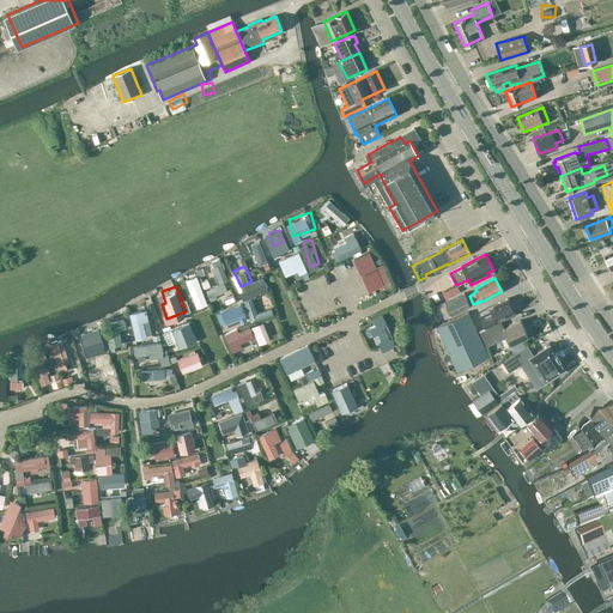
[(256,303),(263,301),(260,291),(253,293),(256,303)]
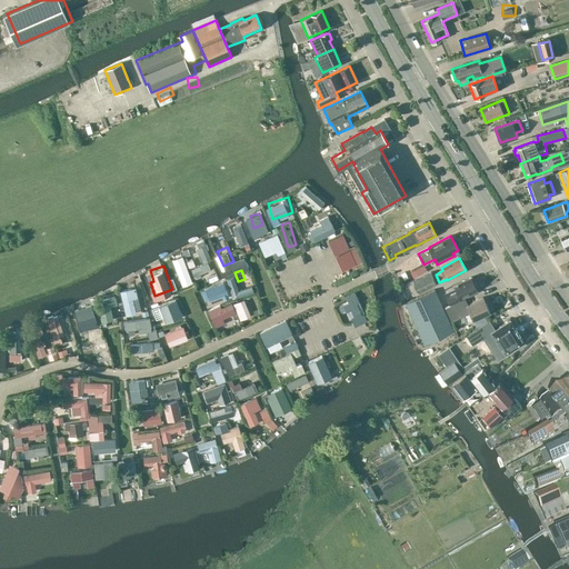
[(412,296),(437,285),(431,272),(407,283),(412,296)]
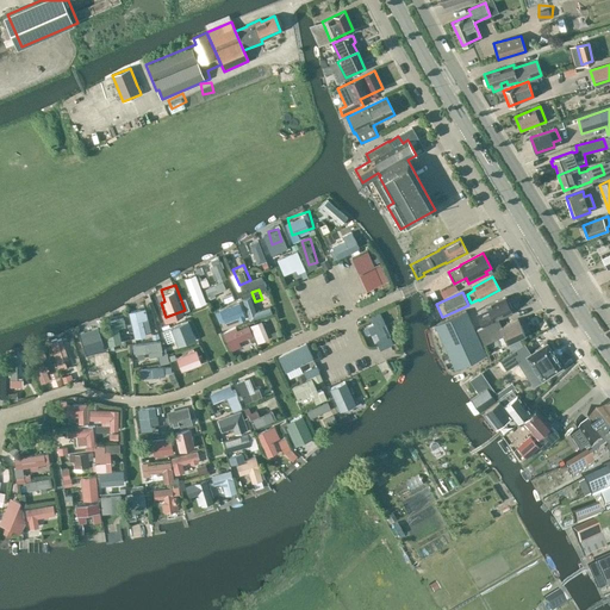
[(489,312),(480,316),(485,325),(493,322),(493,321),(502,317),(502,318),(512,313),(510,310),(511,309),(509,303),(508,304),(505,297),(486,306),(489,312)]
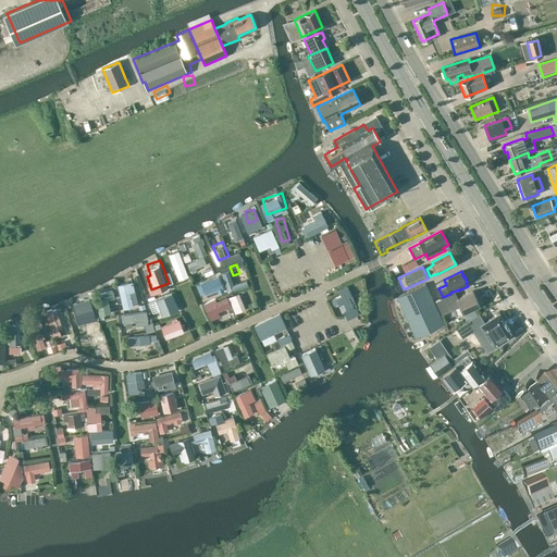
[(119,279),(123,304),(139,300),(134,275),(119,279)]
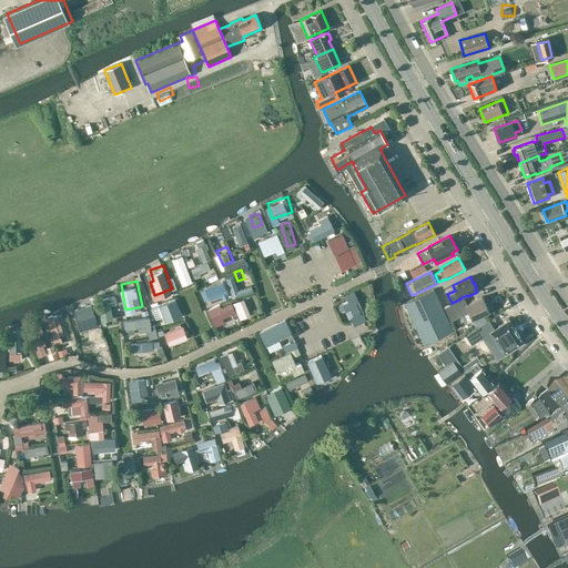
[(203,292),(206,300),(213,297),(210,290),(203,292)]
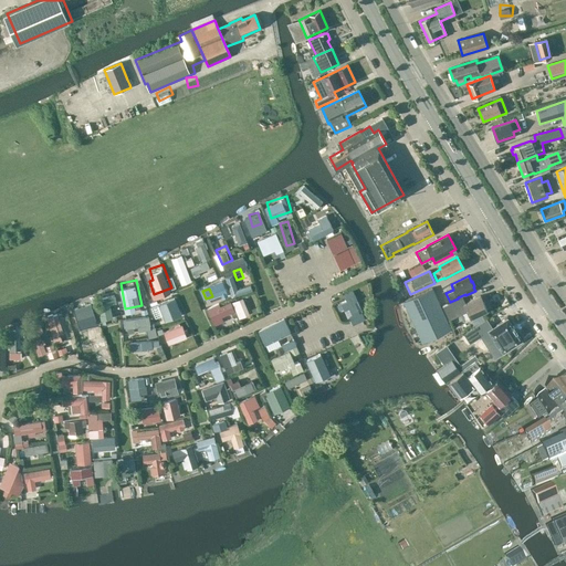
[(422,342),(451,328),(432,289),(404,301),(422,342)]
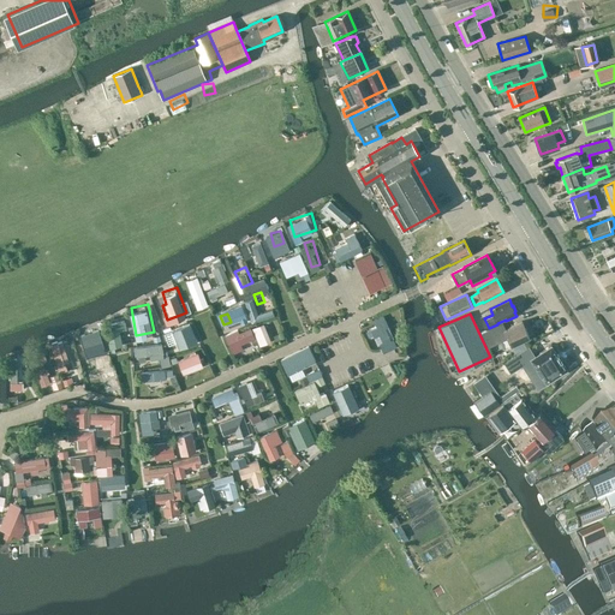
[(254,321),(258,340),(272,338),(267,317),(254,321)]
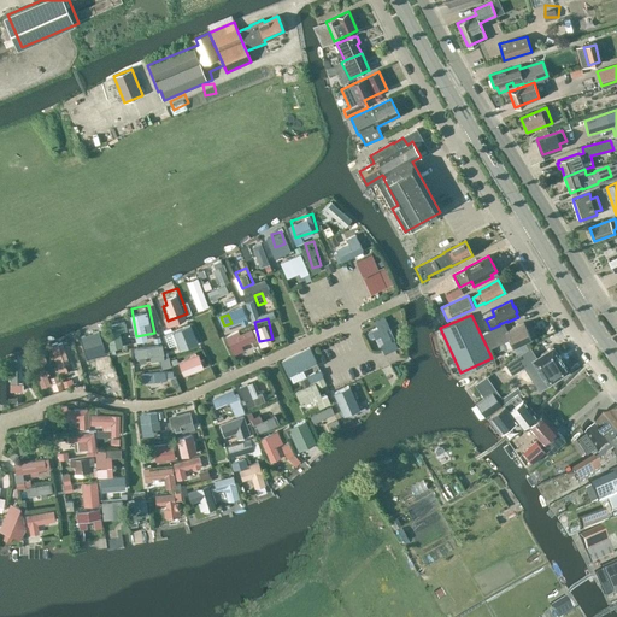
[(105,324),(111,351),(123,348),(117,322),(105,324)]
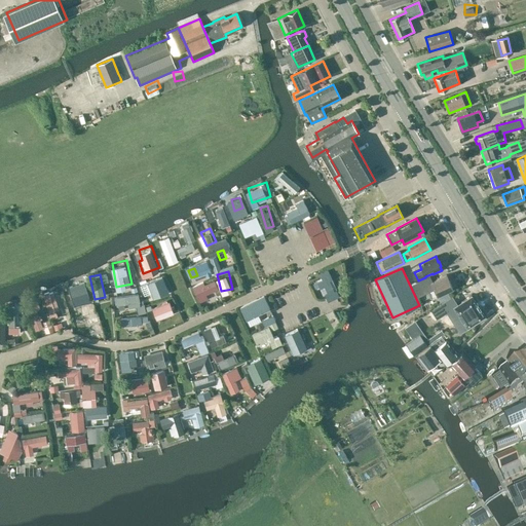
[(429,276),(411,285),(414,290),(417,297),(427,292),(435,289),(437,295),(452,288),(447,275),(431,282),(429,276)]
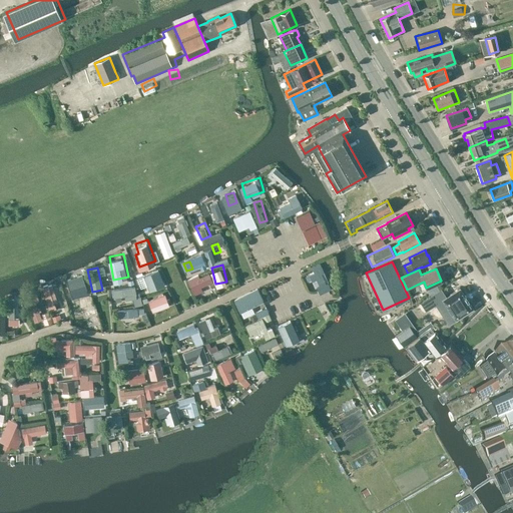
[(200,280),(210,278),(208,270),(190,274),(194,289),(202,287),(200,280)]
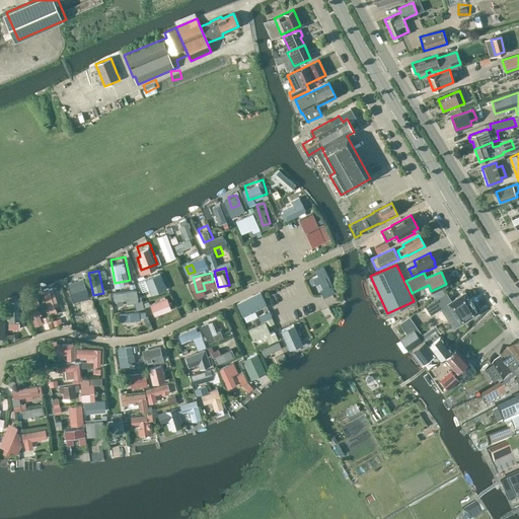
[(141,278),(144,293),(165,289),(163,279),(151,281),(150,276),(141,278)]
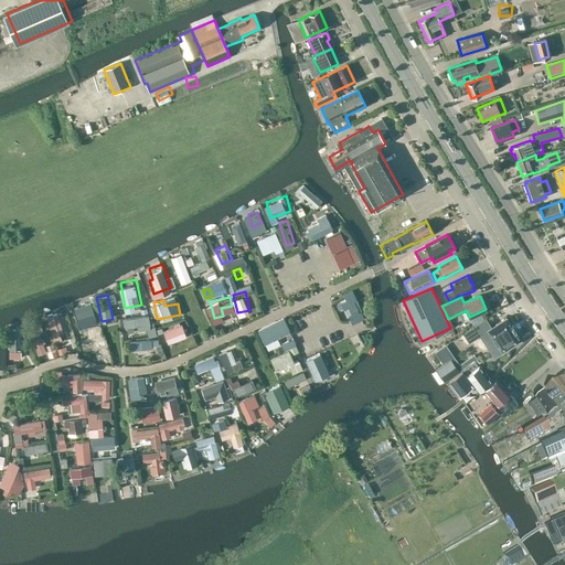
[(149,309),(127,312),(129,328),(151,324),(149,309)]
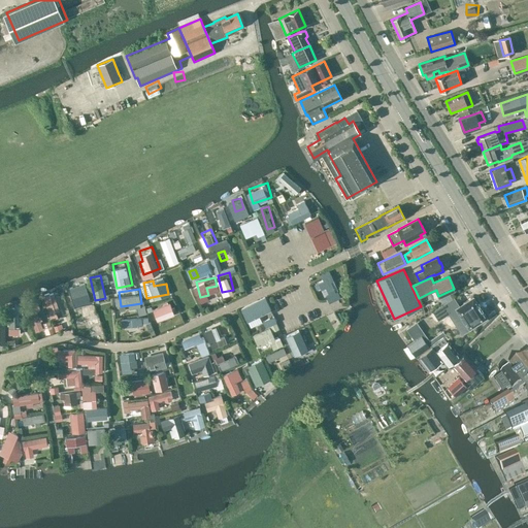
[(452,299),(434,308),(440,319),(452,311),(464,330),(484,318),(470,296),(455,305),(452,299)]
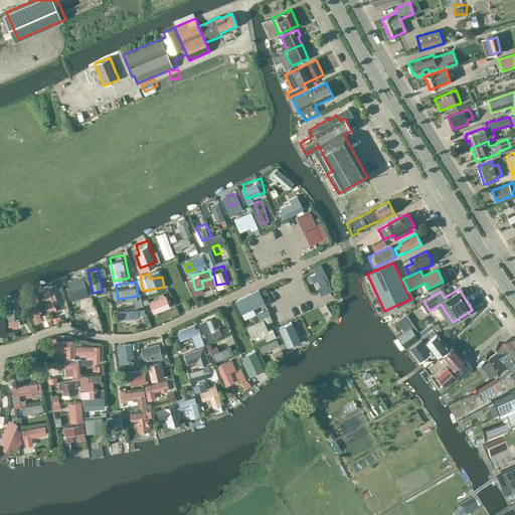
[(154,308),(172,302),(167,290),(150,296),(154,308)]
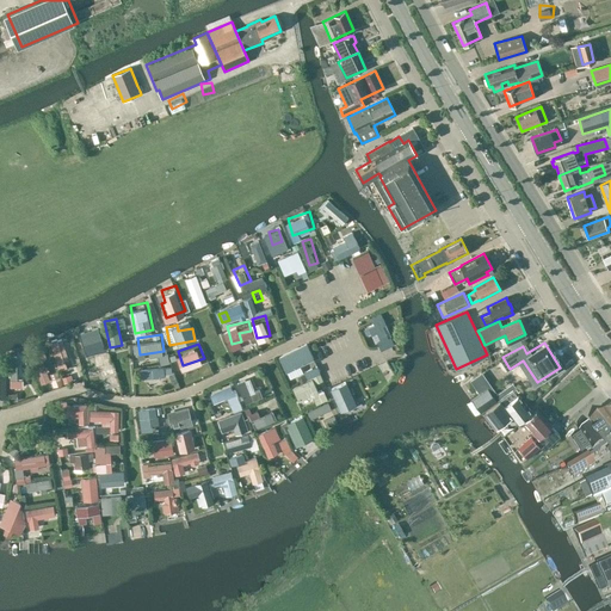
[(38,368),(48,365),(44,345),(35,346),(38,368)]
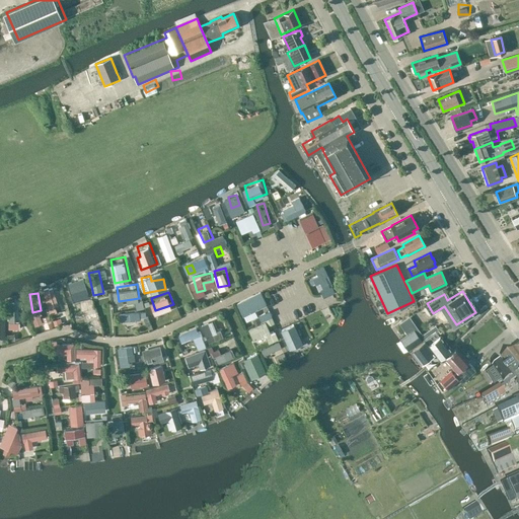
[(76,311),(89,311),(88,297),(76,297),(76,311)]
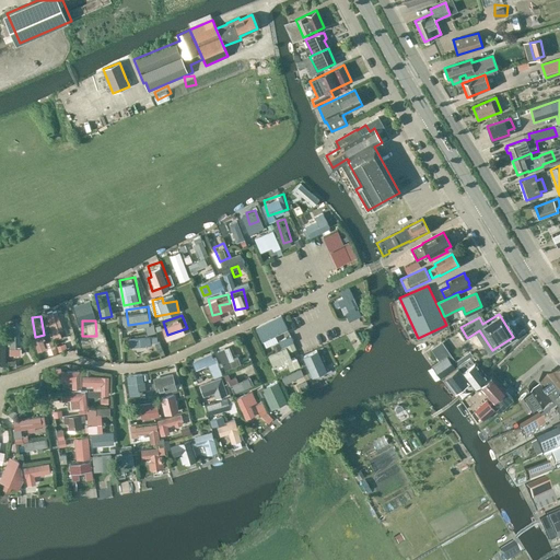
[(144,342),(144,333),(130,333),(130,342),(144,342)]
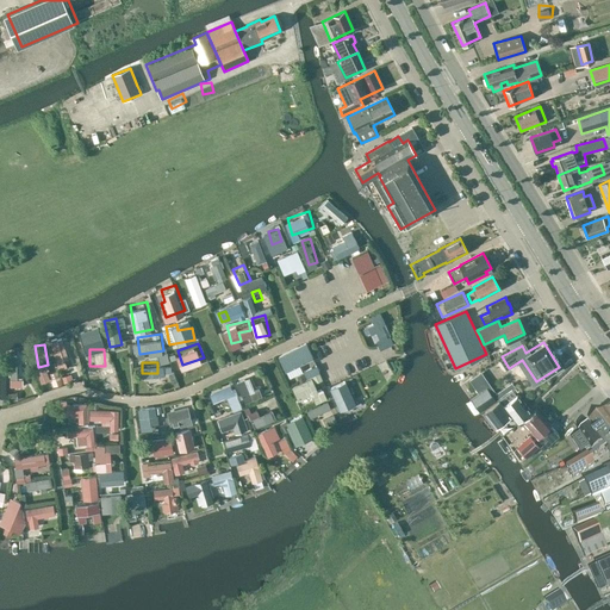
[(53,379),(73,375),(72,367),(58,369),(58,365),(50,366),(53,379)]
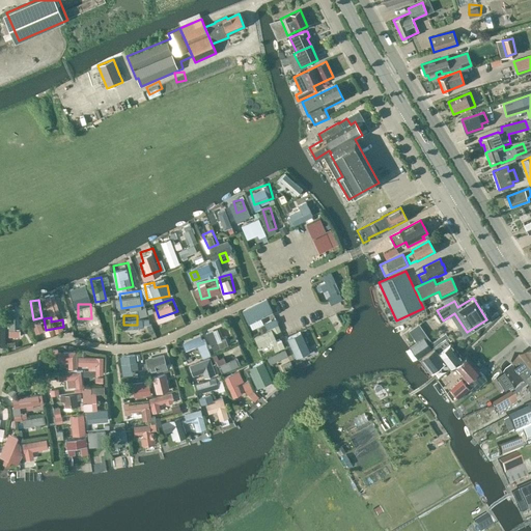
[(100,323),(90,323),(90,332),(100,331),(100,323)]
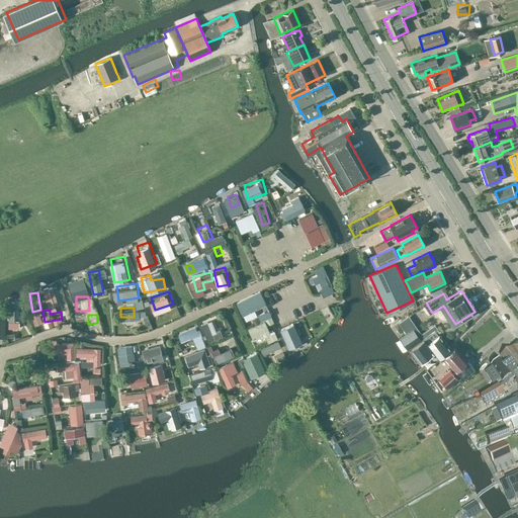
[(300,343),(312,338),(309,332),(298,336),(297,332),(306,328),(299,315),(277,325),(290,352),(303,346),(300,343)]
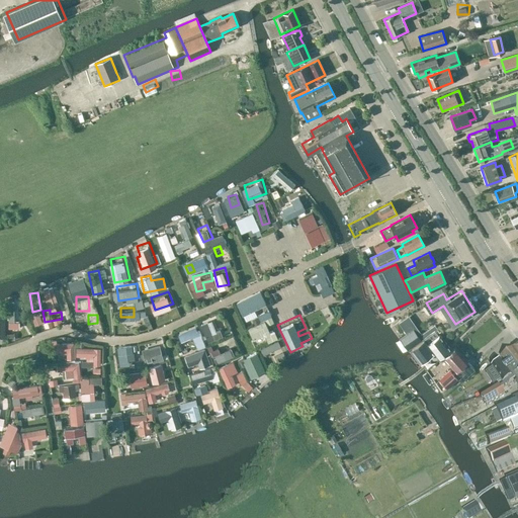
[(222,326),(216,326),(214,316),(203,318),(205,335),(223,332),(222,326)]
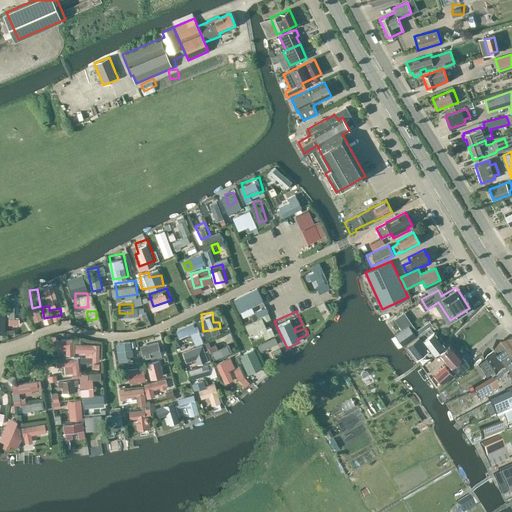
[(263,313),(246,320),(252,335),(264,330),(265,334),(275,330),(272,322),(268,324),(263,313)]
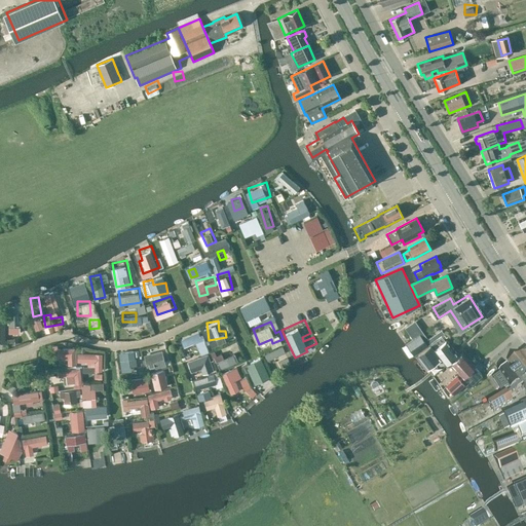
[(189,355),(192,370),(213,365),(202,327),(181,332),(184,342),(198,338),(201,352),(189,355)]
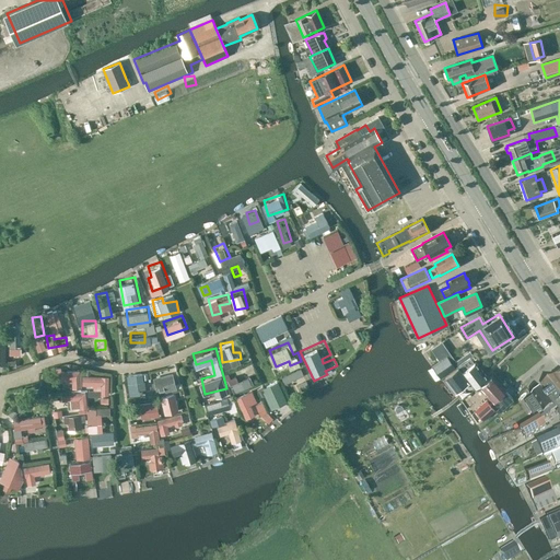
[(446,356),(432,366),(440,378),(441,378),(455,369),(446,356)]
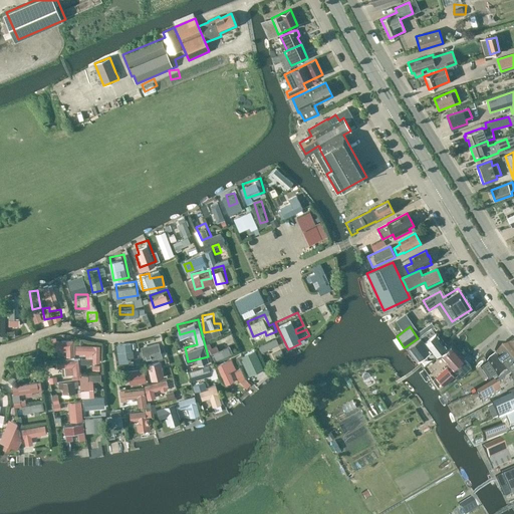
[(435,355),(447,346),(437,332),(424,341),(421,337),(408,346),(418,359),(431,350),(435,355)]
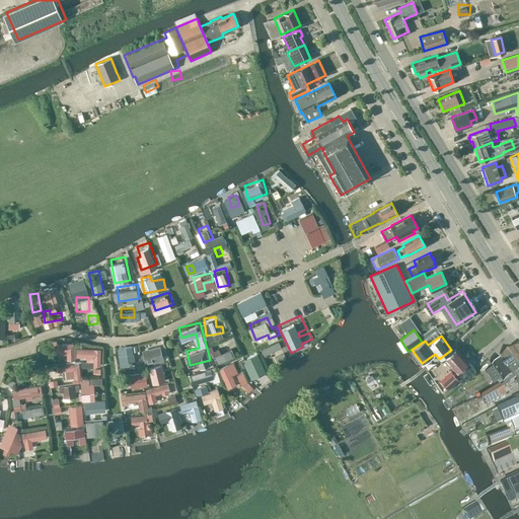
[(280,338),(263,343),(265,351),(282,345),(280,338)]
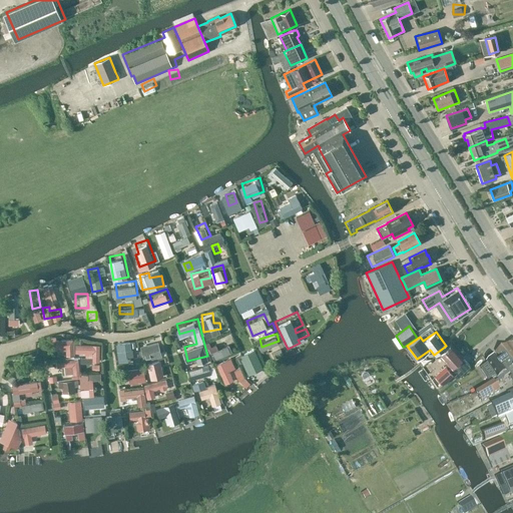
[(138,351),(137,338),(117,339),(118,352),(138,351)]
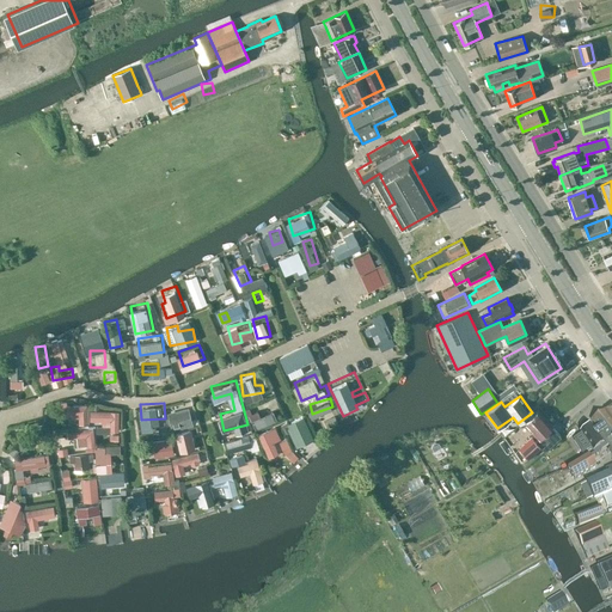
[(611,404),(594,417),(594,424),(598,429),(595,432),(601,440),(604,439),(604,440),(611,434),(611,404)]
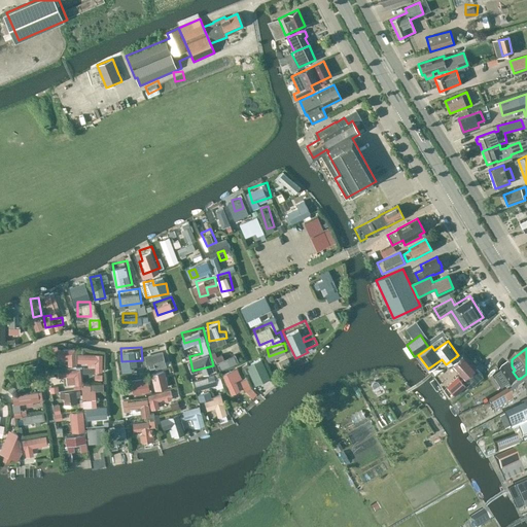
[(223,349),(213,353),(215,358),(225,354),(223,349)]
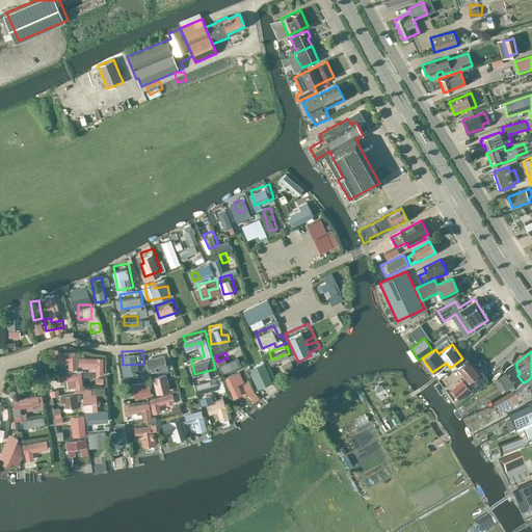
[(223,368),(240,361),(237,353),(220,361),(223,368)]
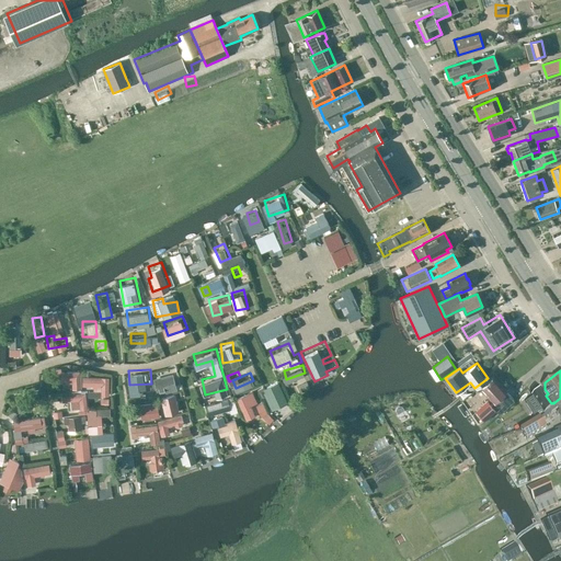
[(173,375),(153,380),(158,396),(176,390),(173,375)]
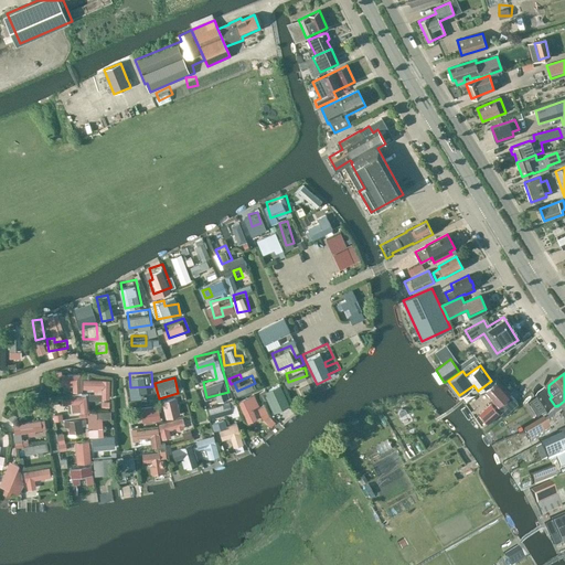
[(265,386),(276,407),(290,401),(280,380),(265,386)]
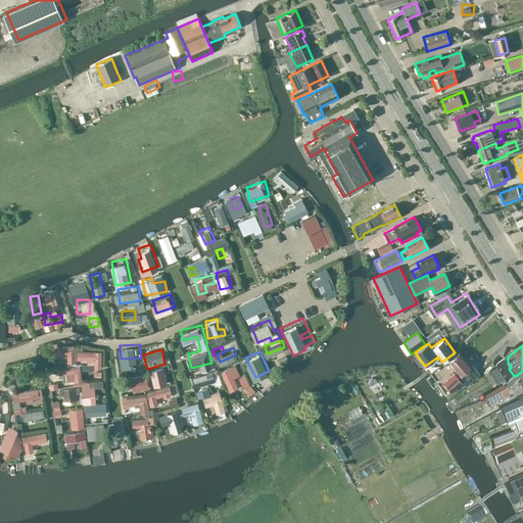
[(460,375),(472,365),(460,351),(447,362),(460,375)]
